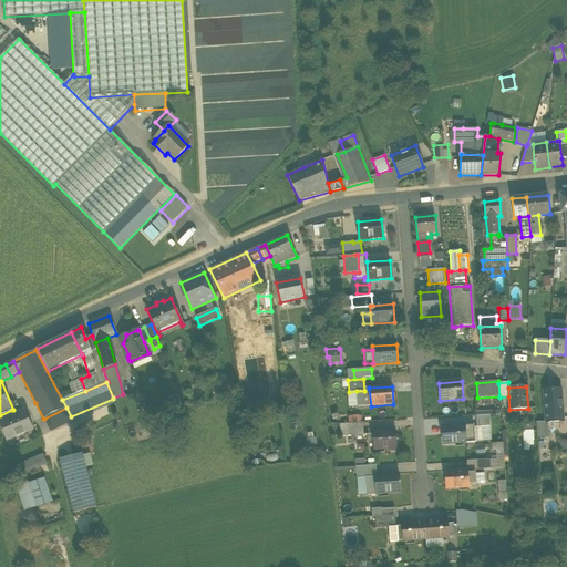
[(358,406),(371,406),(369,388),(369,389),(364,391),(357,391),(358,406)]
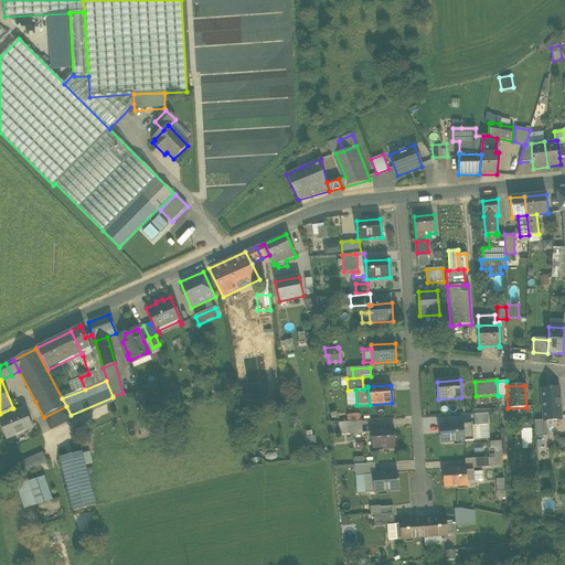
[(541,390),(543,412),(561,411),(560,388),(541,390)]
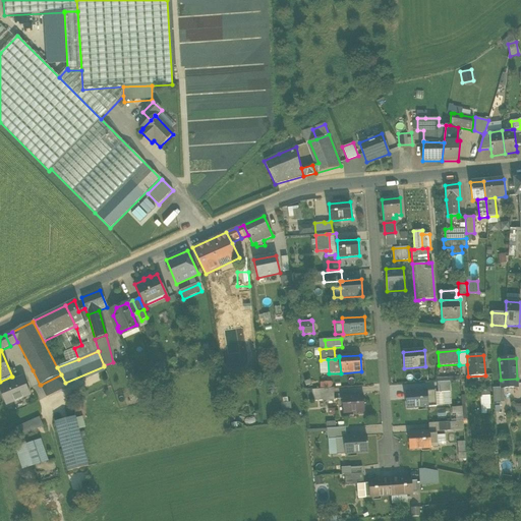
[(321,374),(329,373),(328,359),(321,360),(320,360),(321,374)]
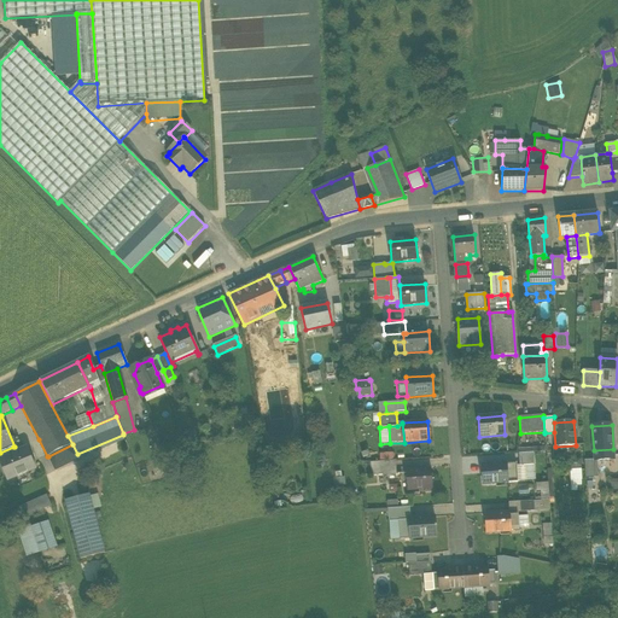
[(77,454),(73,444),(48,456),(56,470),(80,459),(77,454)]
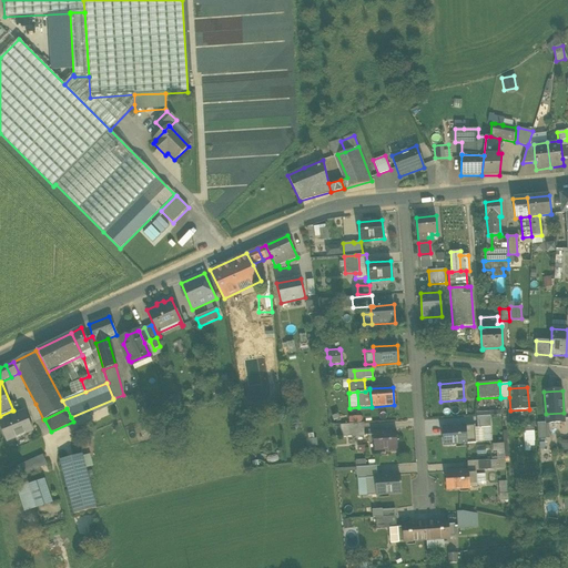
[(14,415),(0,421),(0,426),(7,443),(33,432),(24,411),(14,415)]
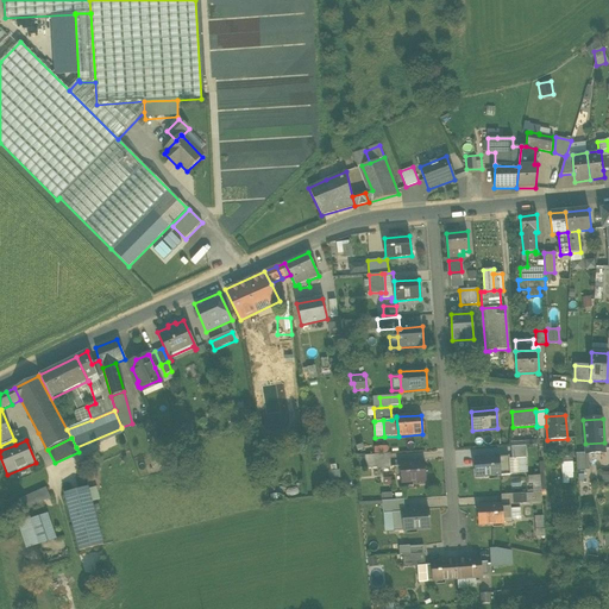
[(13,440),(0,446),(0,451),(16,445),(13,440)]
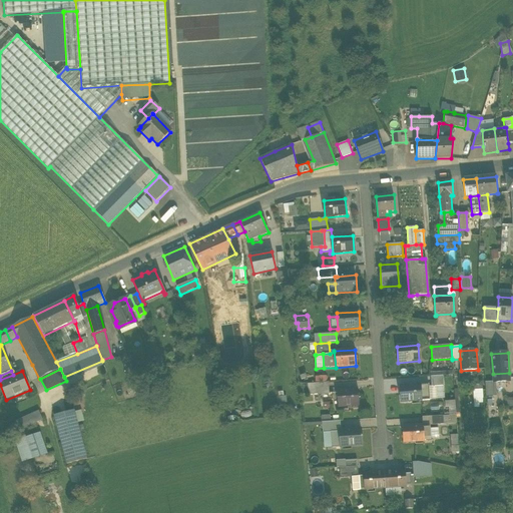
[(510,381),(509,373),(493,374),(493,382),(496,382),(510,381)]
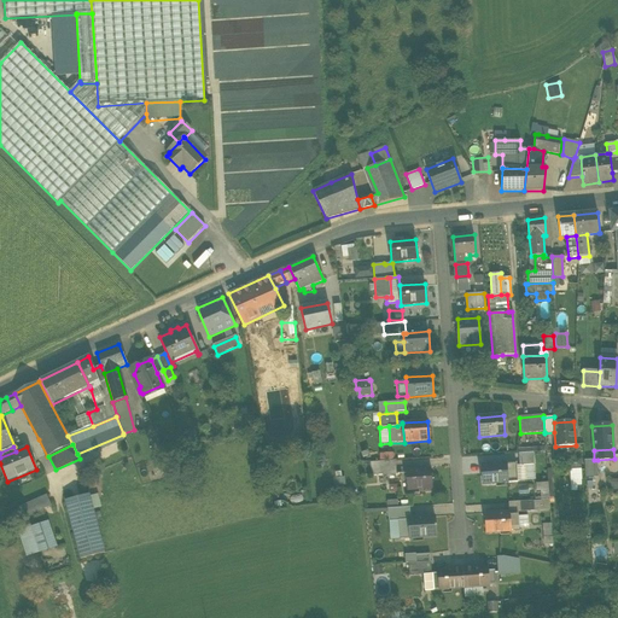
[(519,454),(519,466),(525,466),(534,465),(534,453),(519,454)]
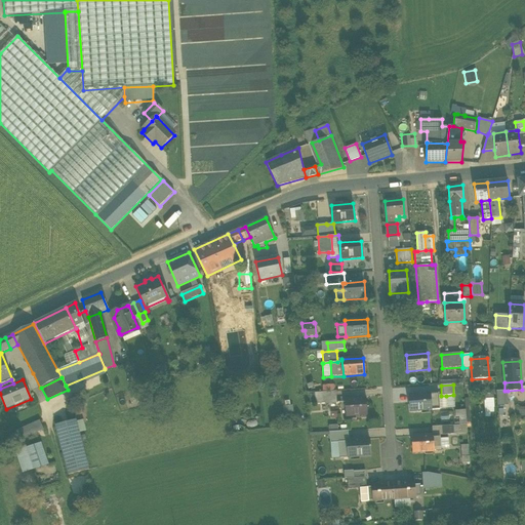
[(496,392),(497,405),(509,404),(508,391),(505,391),(496,392)]
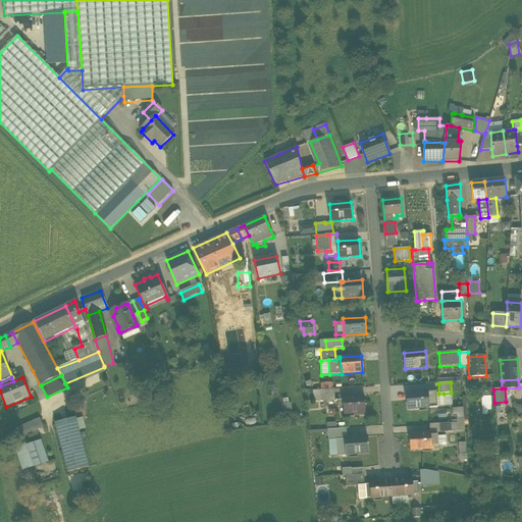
[(320,390),(321,402),(335,401),(334,389),(320,390)]
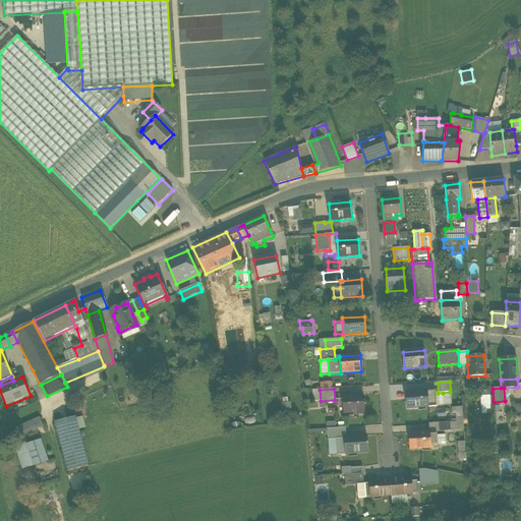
[(407,409),(427,407),(426,391),(406,393),(407,409)]
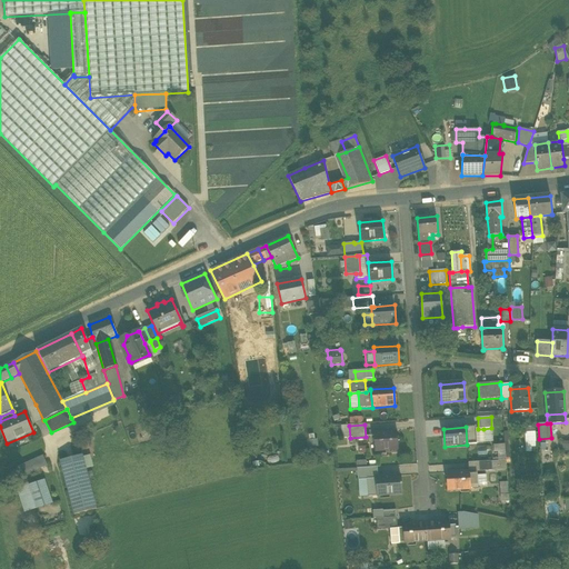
[(476,443),(476,429),(475,427),(466,427),(467,445),(476,443)]
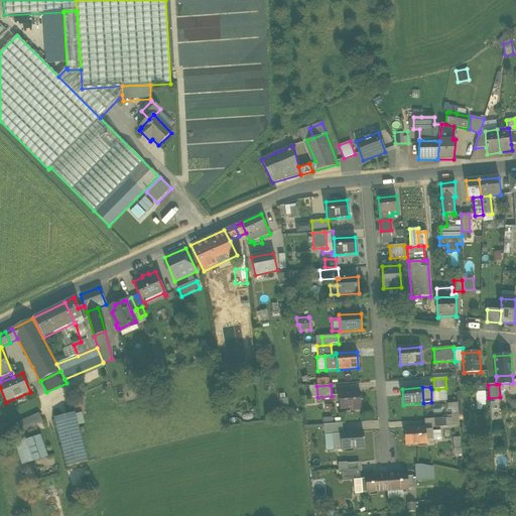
[(339,393),(340,410),(362,408),(360,392),(339,393)]
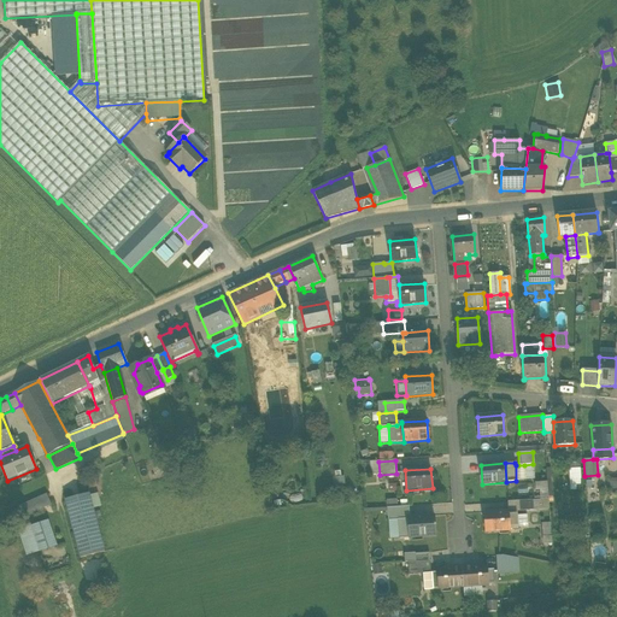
[(17,507),(22,518),(51,505),(47,494),(17,507)]
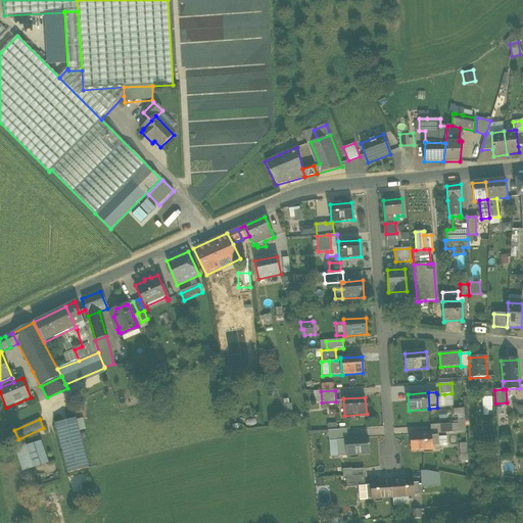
[(55,424),(68,473),(89,468),(81,438),(76,419),(55,424)]
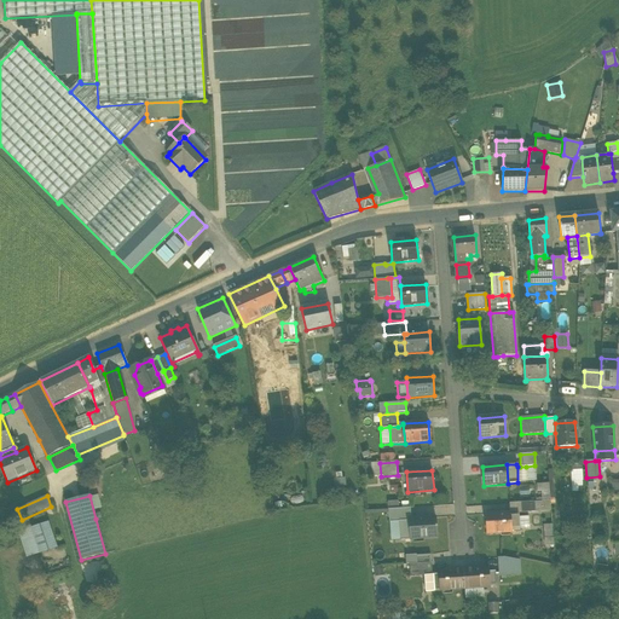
[(533,503),(516,503),(518,514),(533,513),(533,503)]
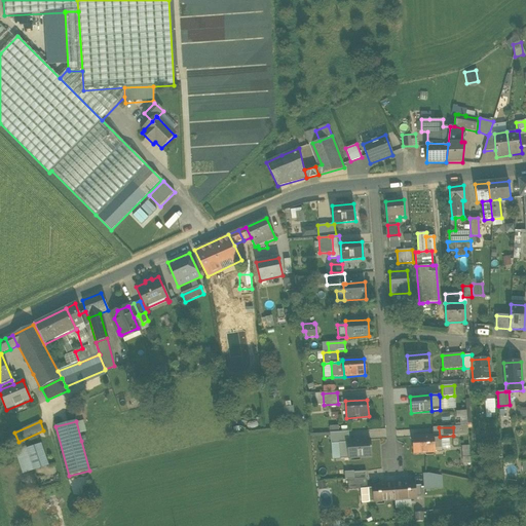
[(348,441),(349,441),(348,431),(330,434),(331,444),(340,443),(340,442),(348,441)]
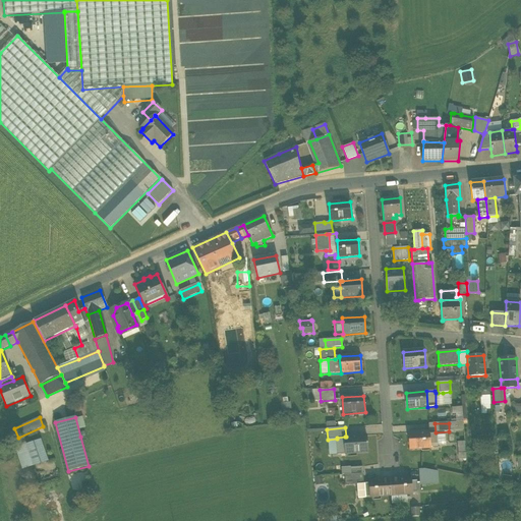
[(409,450),(431,449),(430,435),(429,431),(408,433),(409,450)]
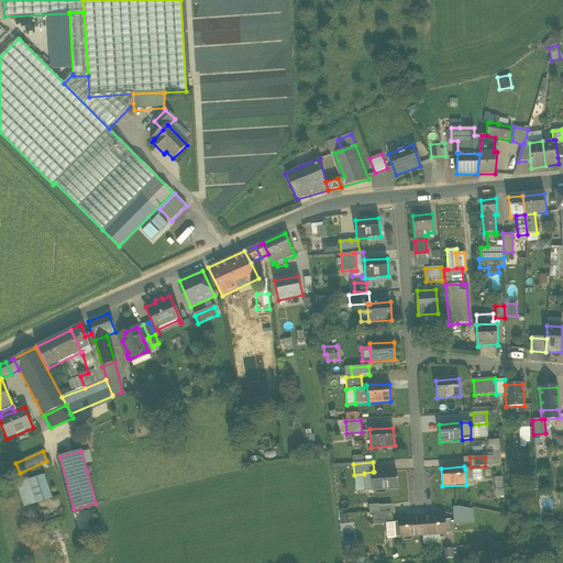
[(374,472),(373,472),(374,490),(397,489),(396,471),(374,472)]
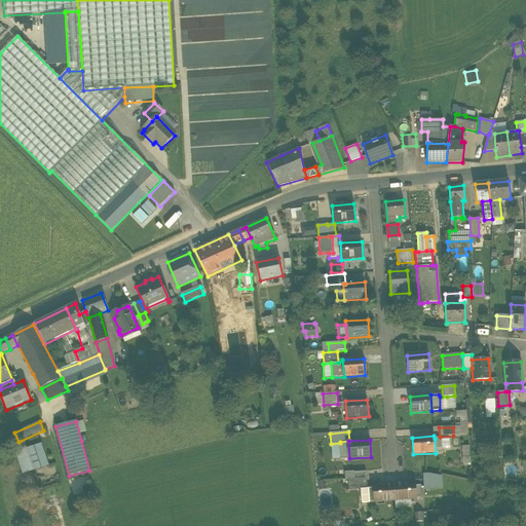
[(449,440),(441,440),(442,450),(450,449),(449,440)]
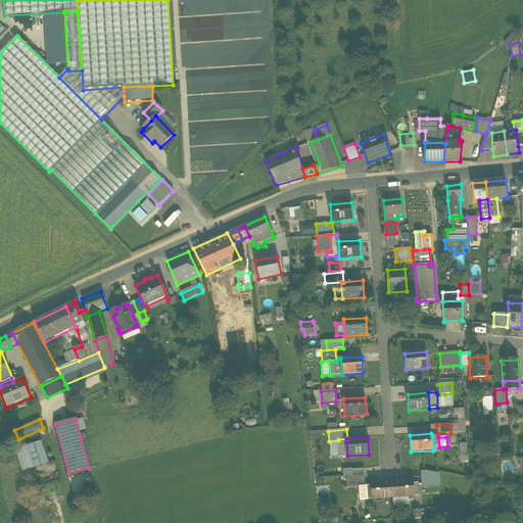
[(339,457),(347,456),(346,438),(338,439),(338,440),(339,457)]
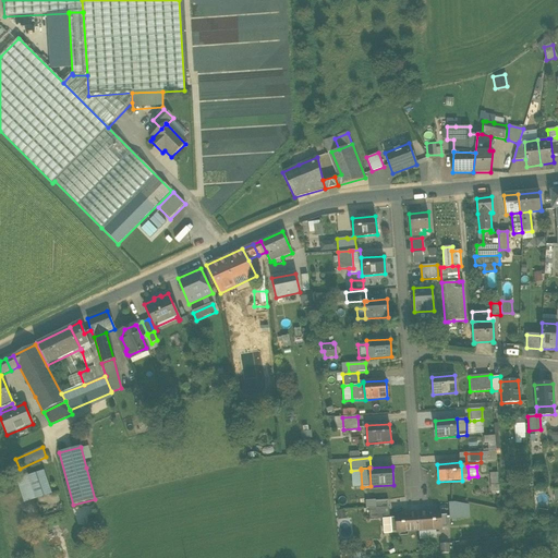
[(352,487),(362,487),(361,470),(351,471),(352,487)]
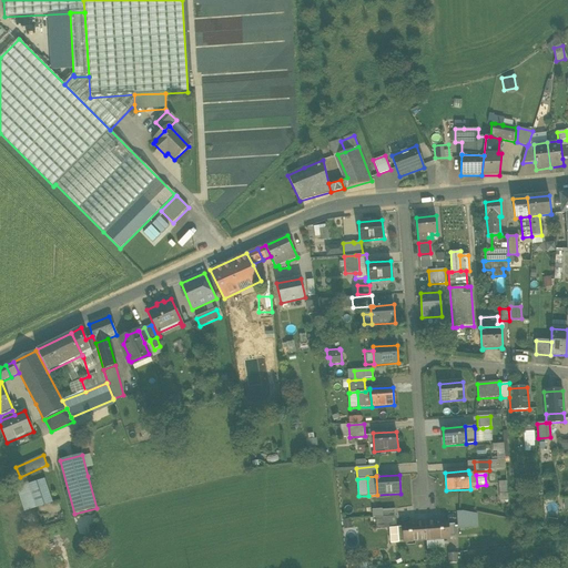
[(17,488),(18,489),(26,513),(52,504),(44,479),(17,488)]
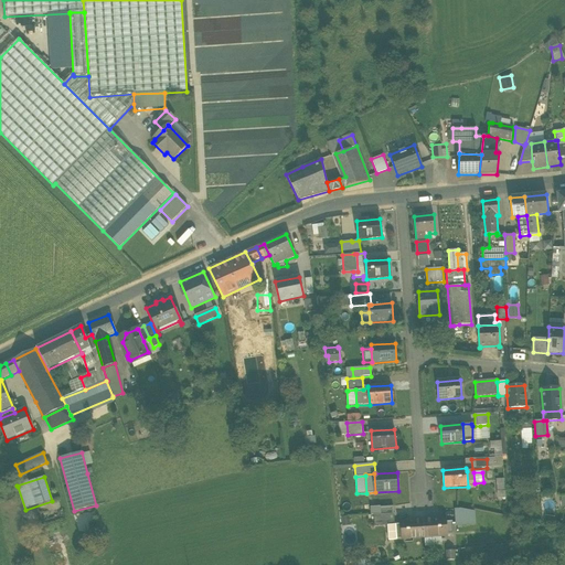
[(456,526),(475,525),(475,512),(460,509),(455,510),(456,526)]
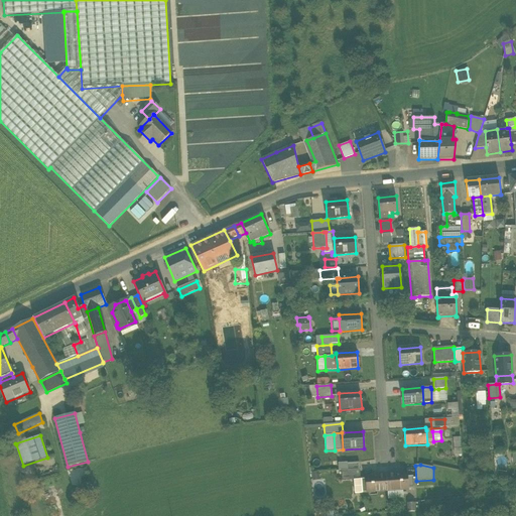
[(342,471),(342,481),(350,481),(350,477),(360,477),(360,469),(359,469),(348,470),(342,471)]
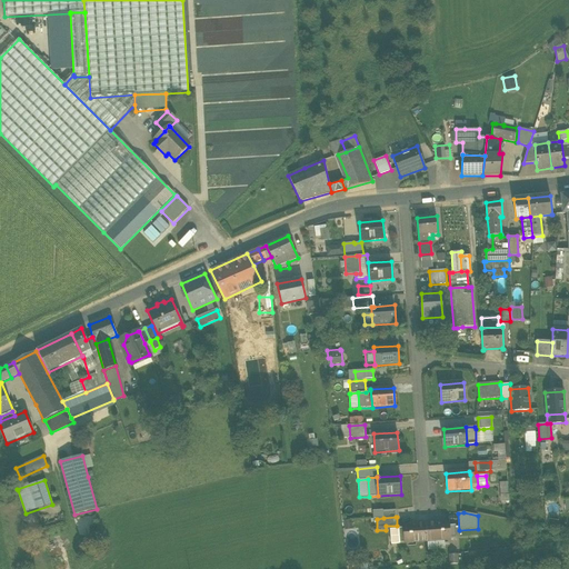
[(440,540),(450,540),(449,526),(449,522),(427,523),(428,541),(440,540)]
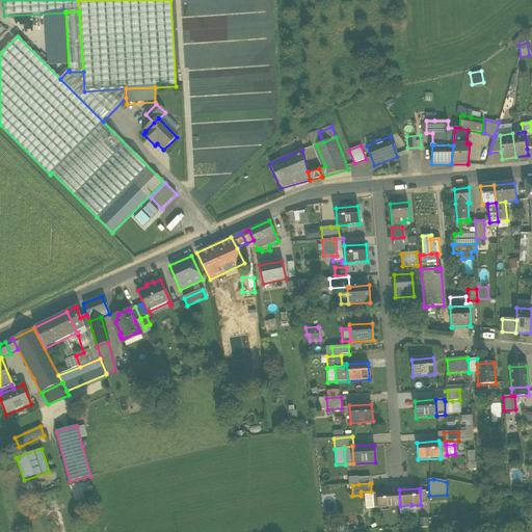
[(400,506),(399,489),(398,489),(377,491),(377,494),(378,508),(400,507),(400,506)]
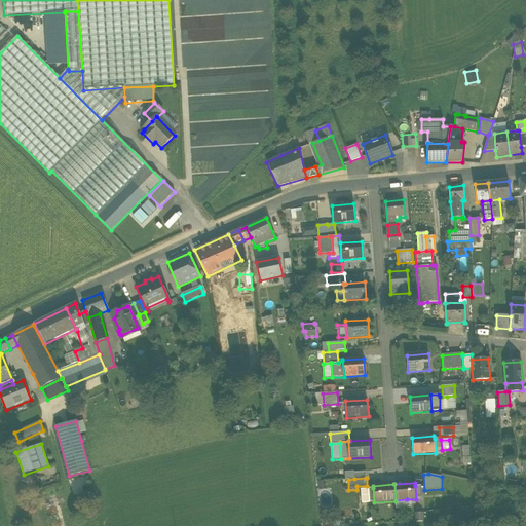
[(370,502),(374,502),(373,488),(369,488),(365,488),(365,489),(361,489),(362,503),(370,502)]
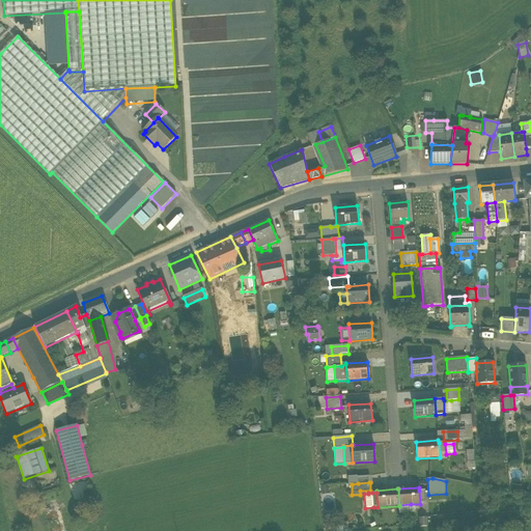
[(399,513),(411,512),(411,504),(399,505),(399,506),(399,513)]
